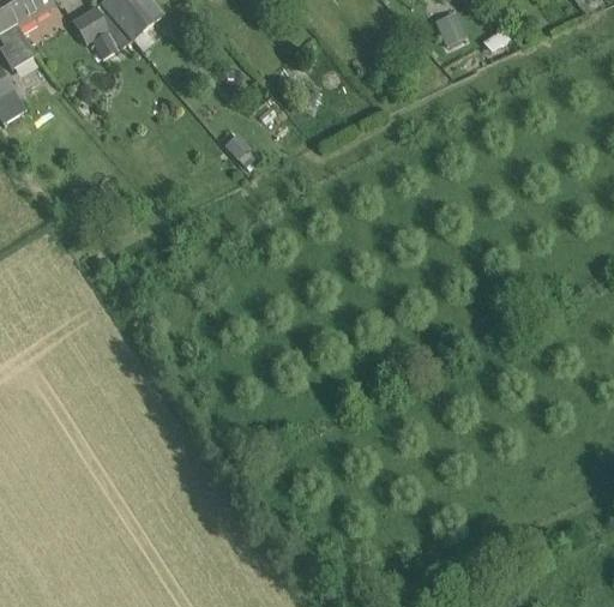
[(0,0),(0,40),(2,46),(0,47),(0,50),(10,68),(34,54),(17,25),(1,0),(0,0)]
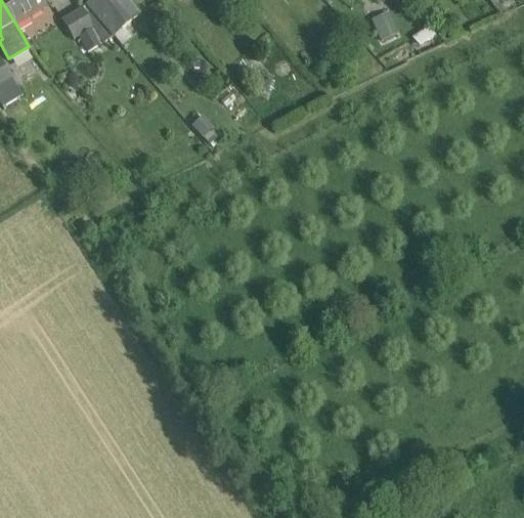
[(1,0),(14,22),(45,2),(44,0),(1,0)]
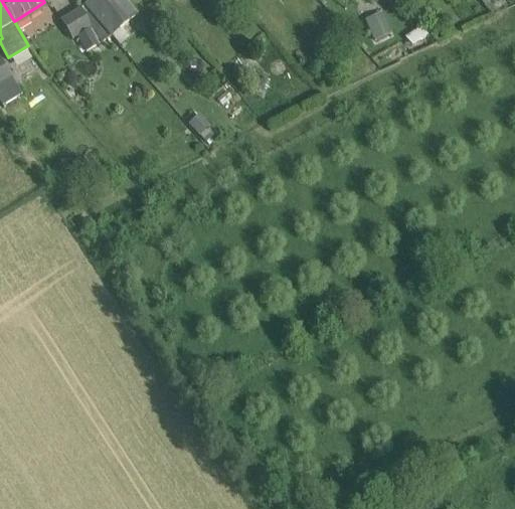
[(87,0),(83,3),(110,33),(112,31),(121,24),(135,12),(124,0),(87,0)]
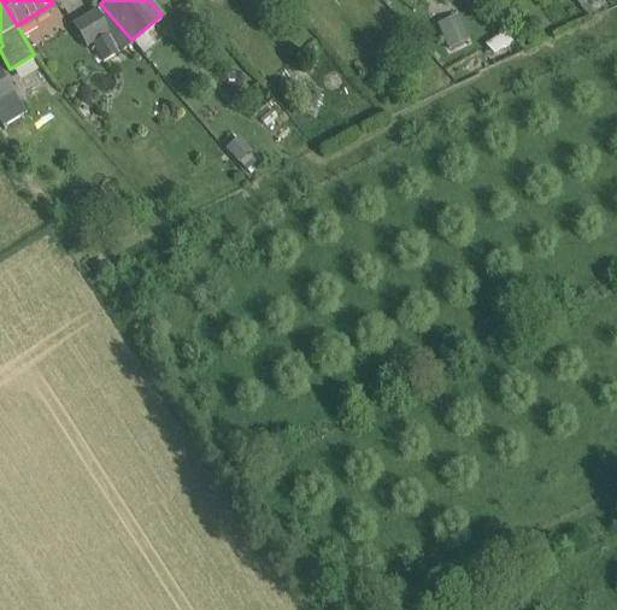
[(131,40),(100,4),(94,9),(106,29),(117,50),(131,40)]
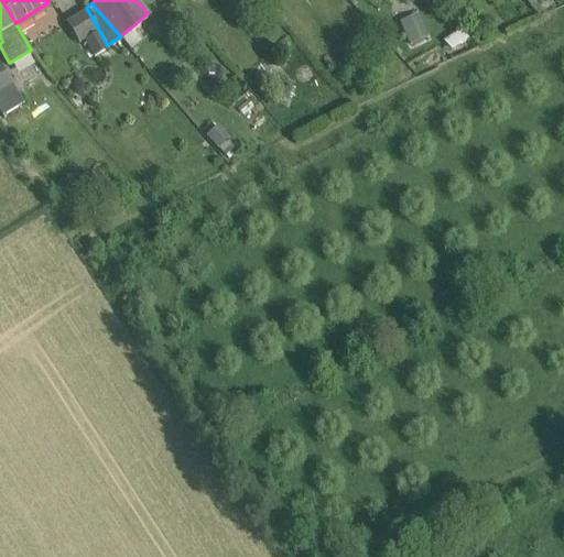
[(398,13),(407,37),(427,31),(419,6),(398,13)]
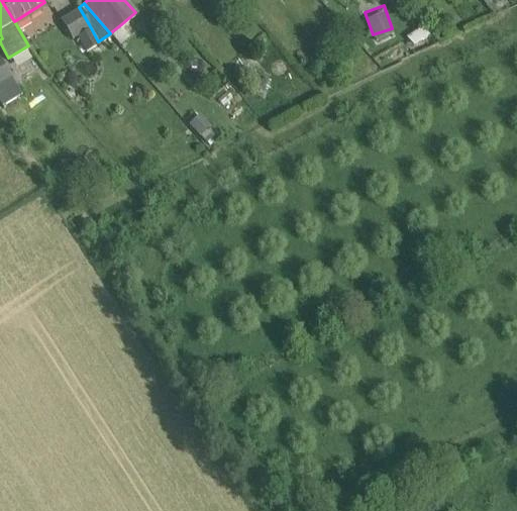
[(89,24),(79,7),(62,16),(72,34),(77,31),(89,24)]
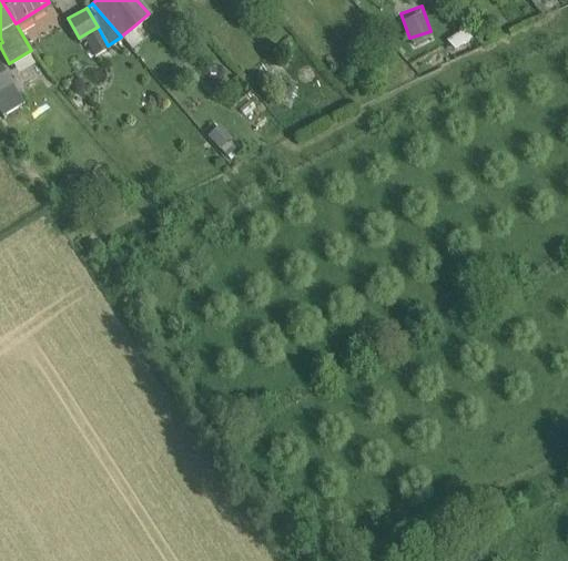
[(108,46),(98,27),(84,34),(95,53),(108,46)]
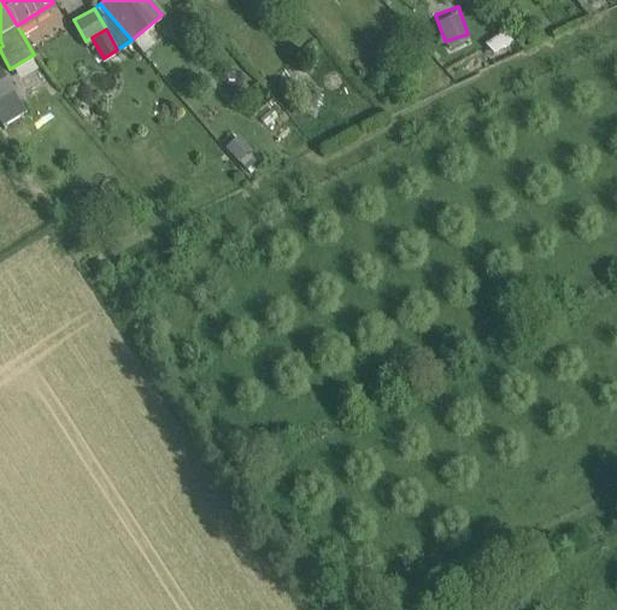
[(145,29),(134,37),(144,48),(154,40),(145,29)]
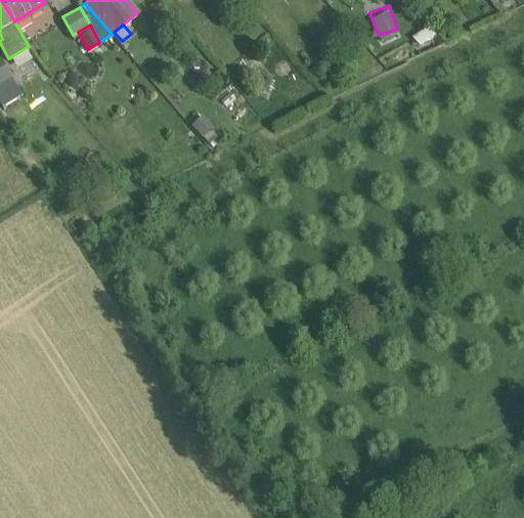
[(0,80),(10,74),(0,55),(0,80)]
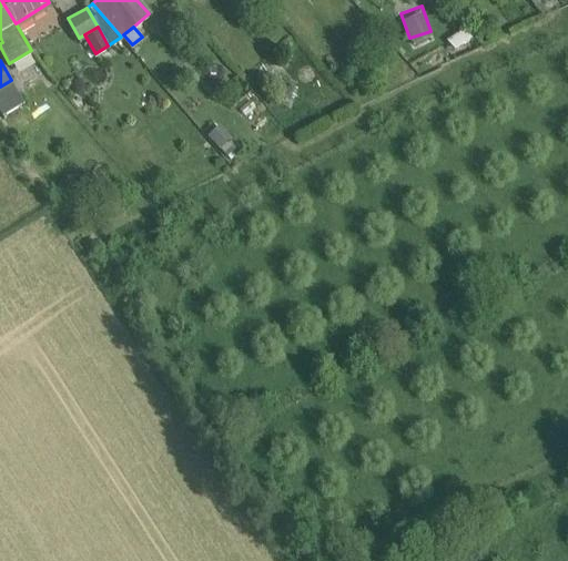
[(11,80),(0,87),(0,110),(2,113),(23,100),(11,80)]
